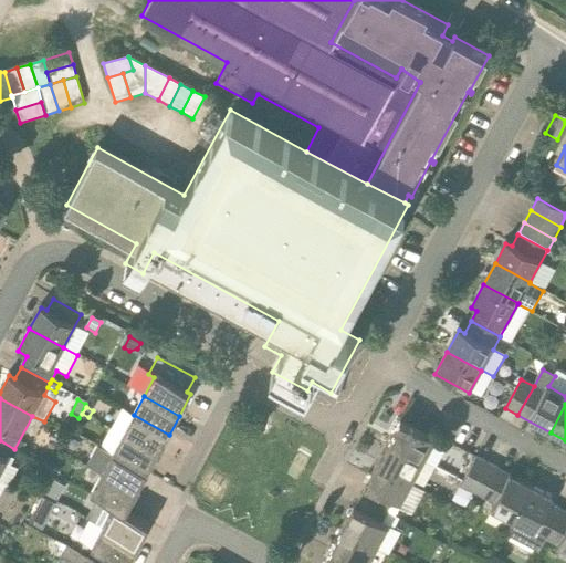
[(123,435),(158,454),(169,435),(134,415),(123,435)]
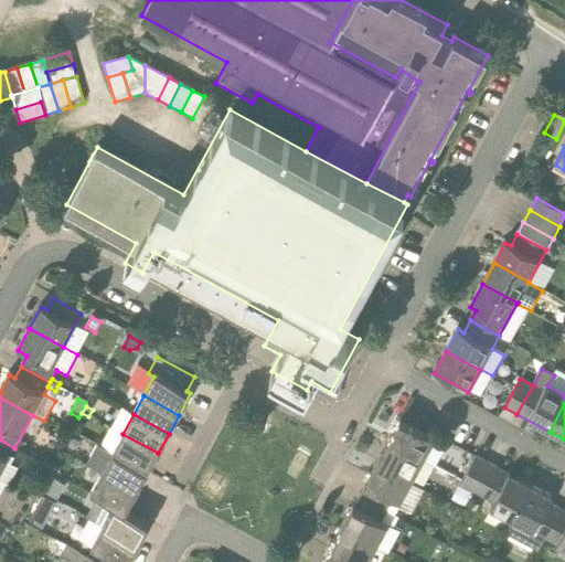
[(434,439),(400,421),(388,443),(422,462),(434,439)]
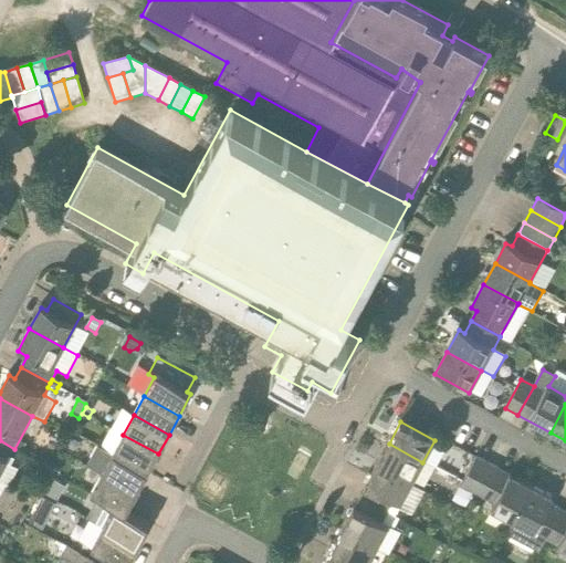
[(147,475),(158,454),(123,435),(112,456),(147,475)]
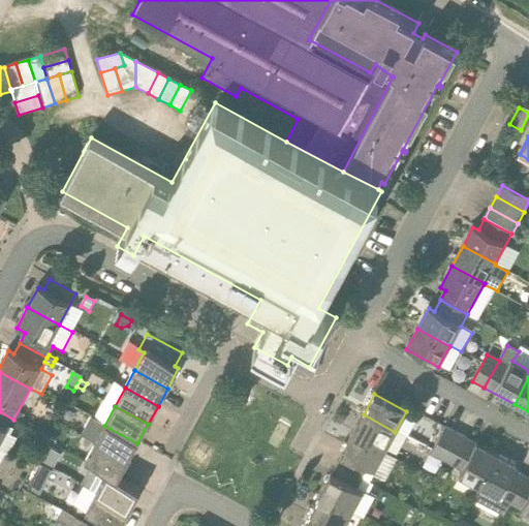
[(0,452),(5,456),(5,455),(8,457),(18,439),(10,436),(13,429),(9,427),(13,420),(0,411),(0,452)]
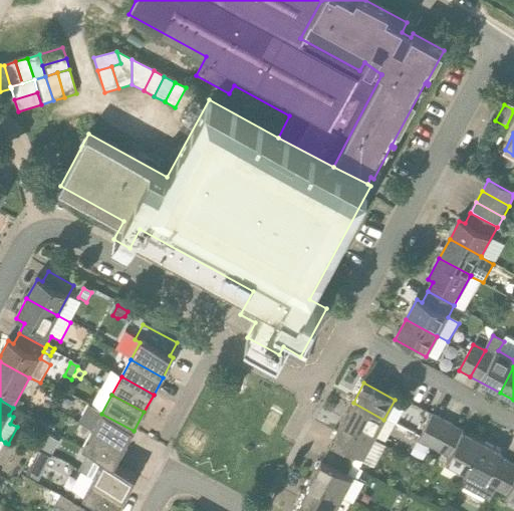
[(19,411),(23,405),(16,402),(13,408),(19,411)]
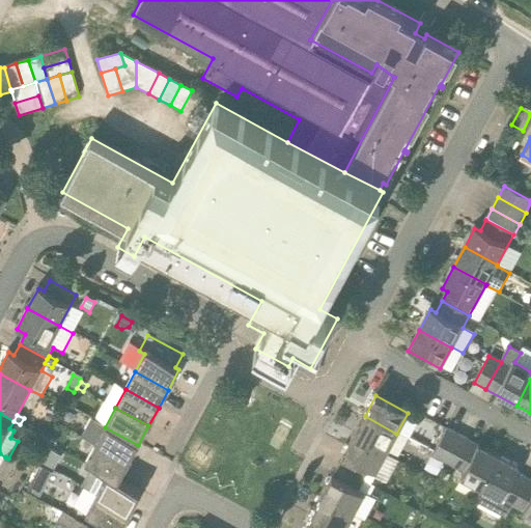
[(396,434),(365,416),(354,436),(386,453),(396,434)]
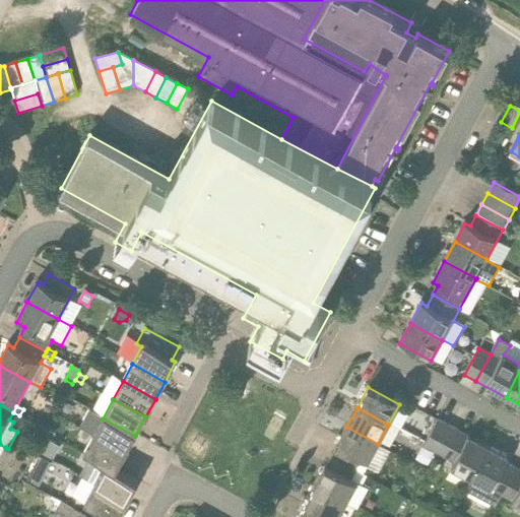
[(103,418),(92,437),(125,454),(135,436),(103,418)]
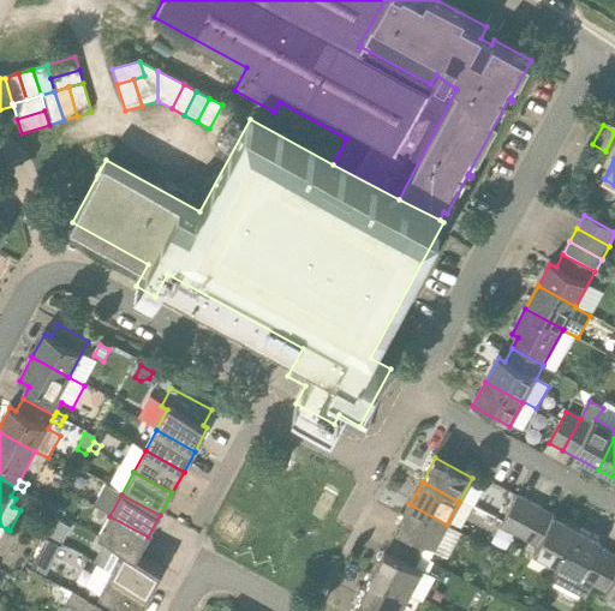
[(500,528),(511,534),(529,503),(517,497),(500,528)]
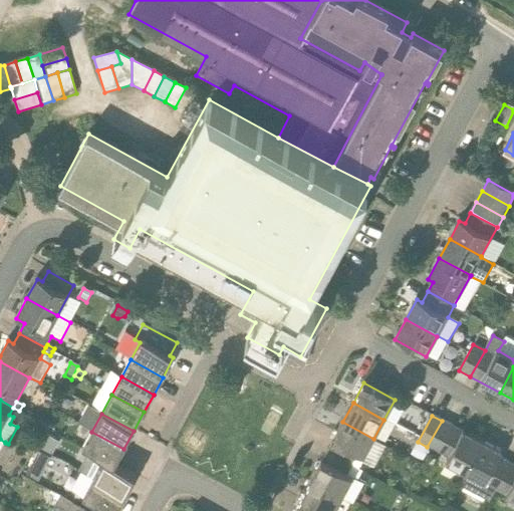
[(438,453),(452,426),(442,421),(428,447),(438,453)]
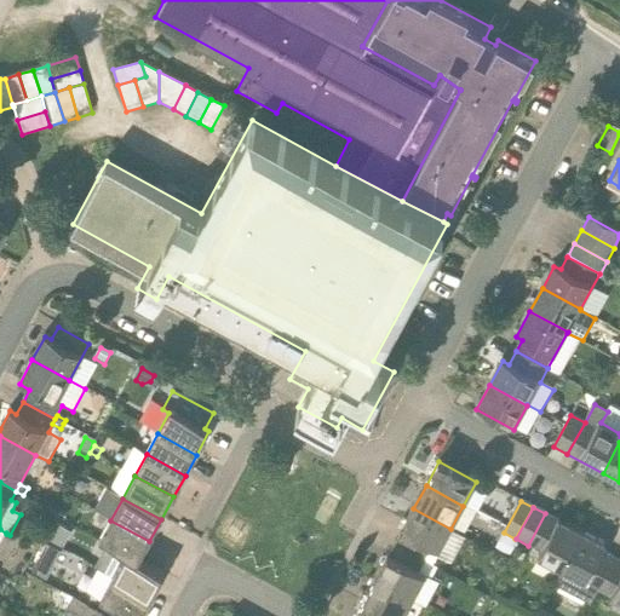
[(395,545),(424,562),(431,550),(437,553),(451,529),(413,508),(401,533),(395,545)]
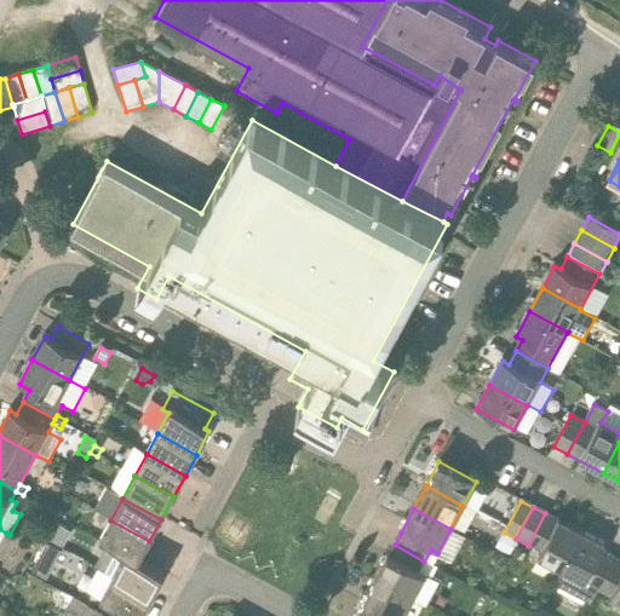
[(545,513),(528,546),(541,553),(538,558),(561,571),(581,534),(545,513)]
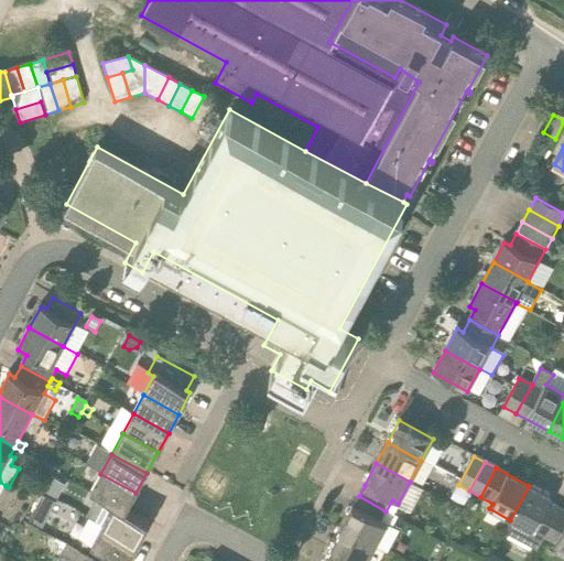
[(136,493),(100,474),(89,494),(112,506),(148,526),(149,524),(126,511),(136,493)]
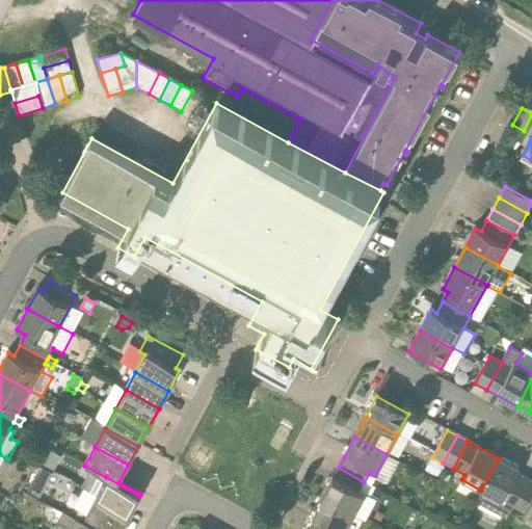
[(61,457),(48,451),(42,465),(55,471),(61,457)]
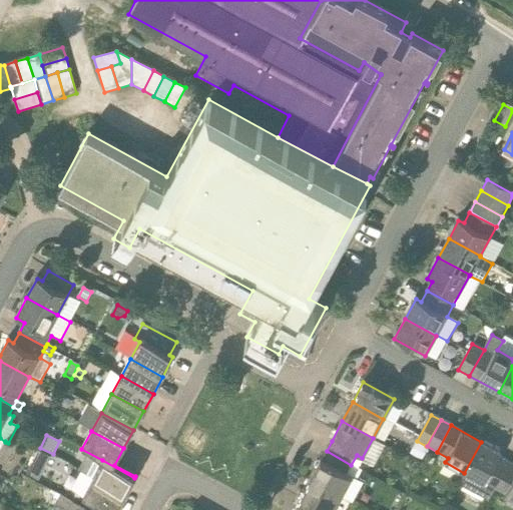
[(501,453),(481,442),(464,473),(458,484),(488,501),(495,489),(509,463),(499,458),(501,453)]
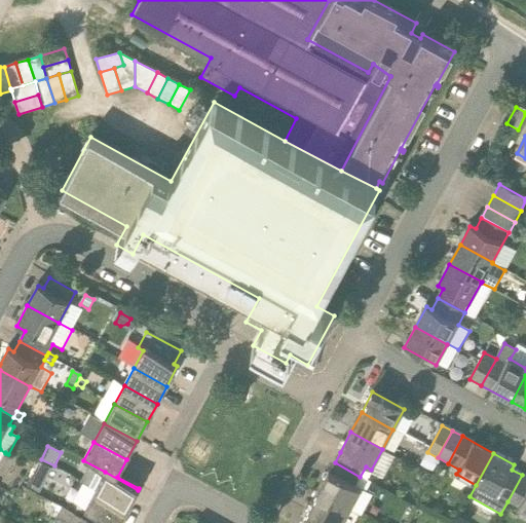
[(317,493),(348,511),(360,489),(354,487),(360,477),(335,462),(329,473),(317,493)]
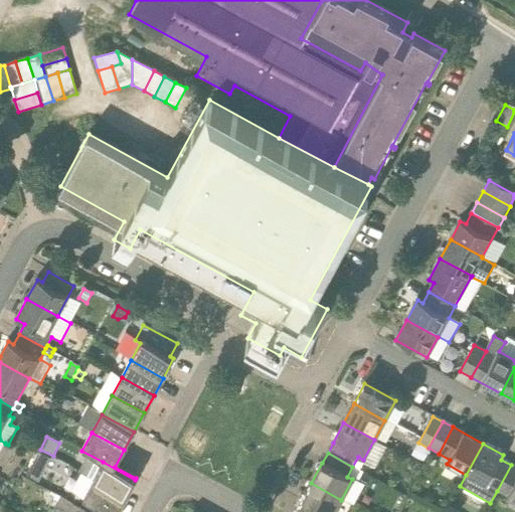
[(37,484),(49,461),(37,455),(25,478),(37,484)]
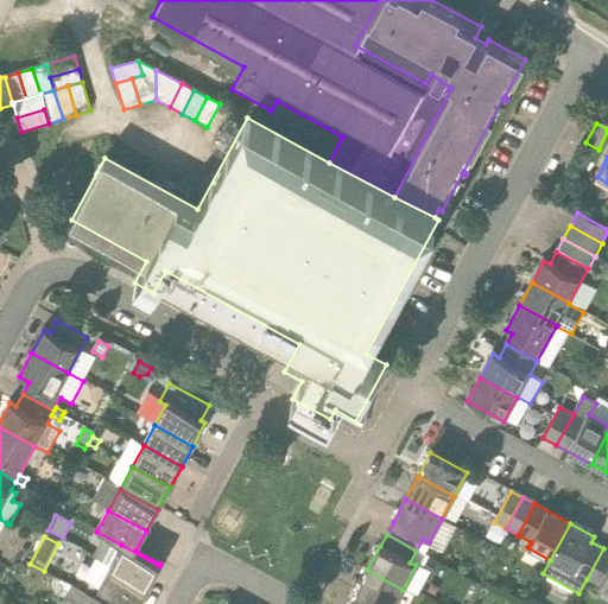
[(121,545),(109,566),(147,587),(159,566),(121,545)]
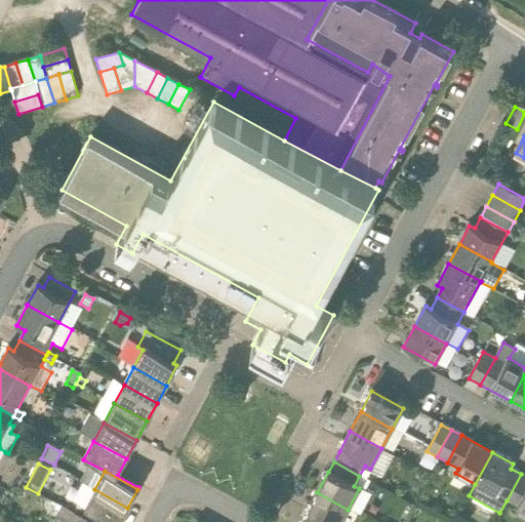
[(524,476),(521,474),(507,500),(524,510),(524,476)]
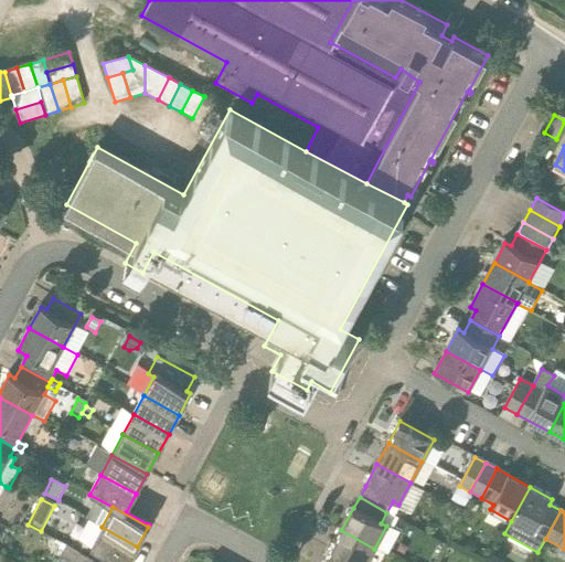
[(129,561),(137,547),(102,527),(91,549),(117,561),(129,561)]
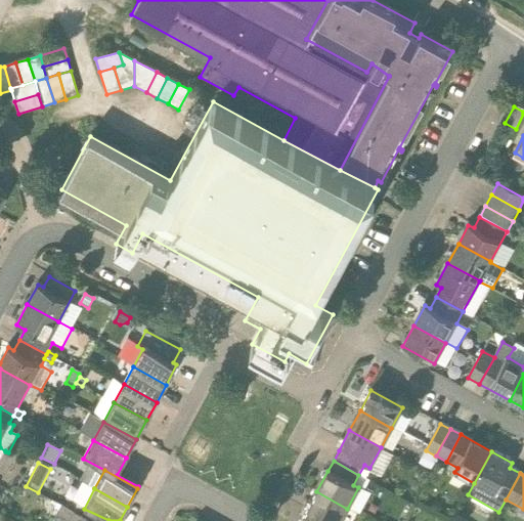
[(341,520),(347,509),(316,491),(305,511),(322,520),(341,520)]
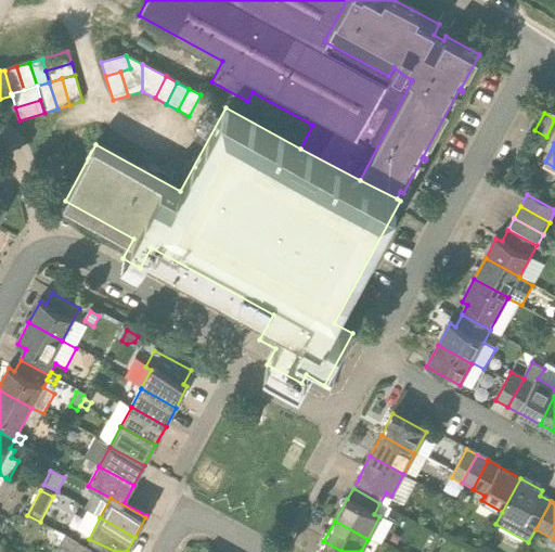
[(88,551),(65,538),(59,549),(63,551),(88,551)]
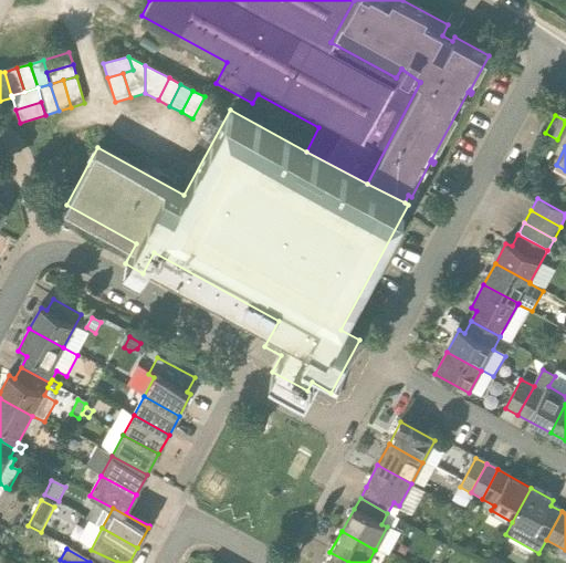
[(348,562),(329,552),(324,562),(348,562)]
